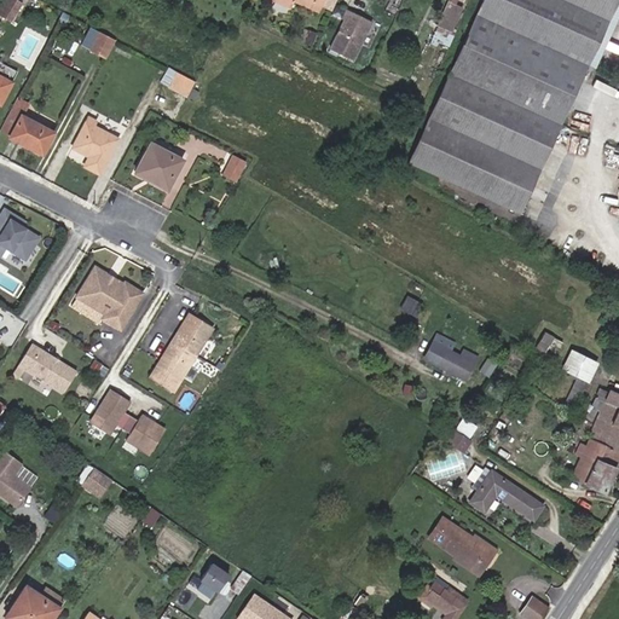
[(5,0),(0,10),(0,16),(10,22),(19,5),(13,1),(13,0),(5,0)]
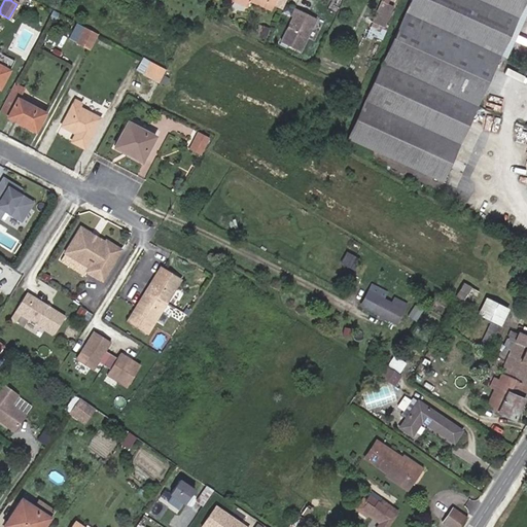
[(232,0),(246,7),(249,0),(271,10),(275,0),(232,0)]
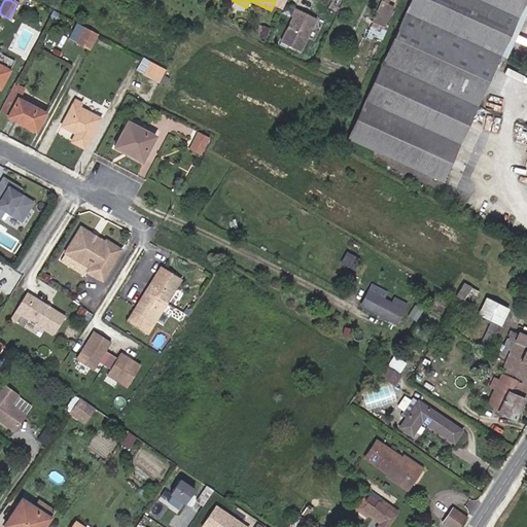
[(313,1),(312,0),(297,0),(295,7),(308,13),(313,1)]
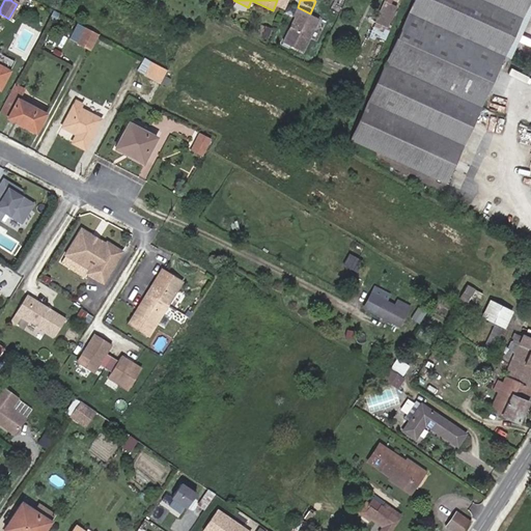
[(444,183),(503,55),(528,0),(413,0),(350,139),(444,183)]
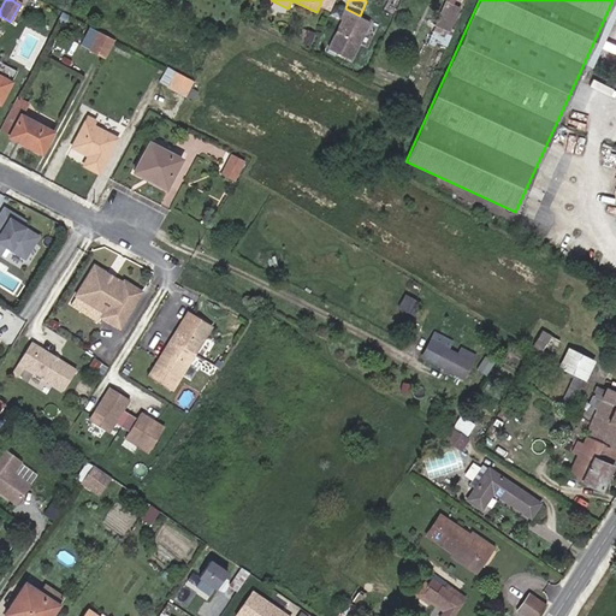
[(615,0),(612,0),(584,64),(593,69),(615,16),(615,0)]
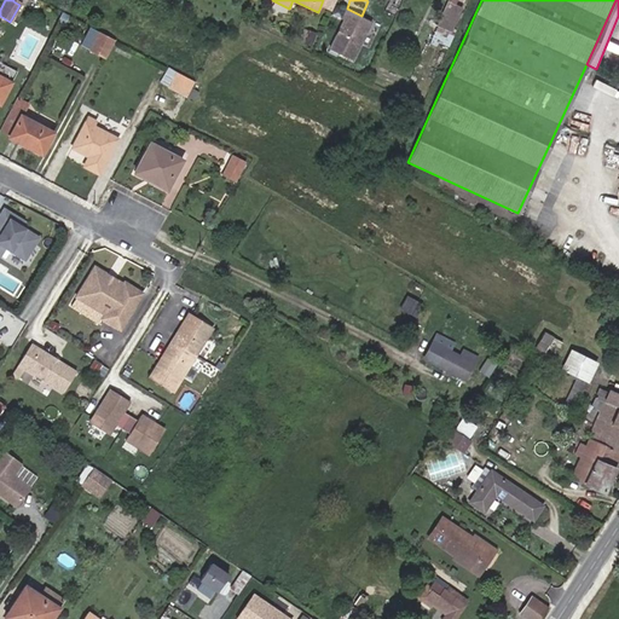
[(437,25),(449,32),(461,9),(452,5),(447,3),(437,25)]
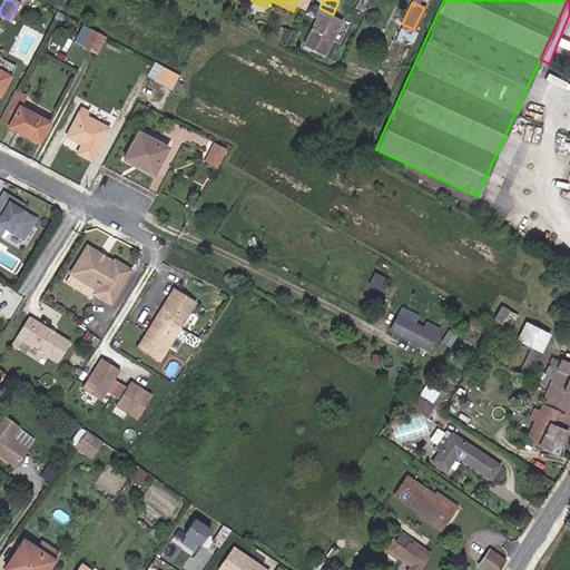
[(326,16),(318,12),(310,32),(317,37),(326,16)]
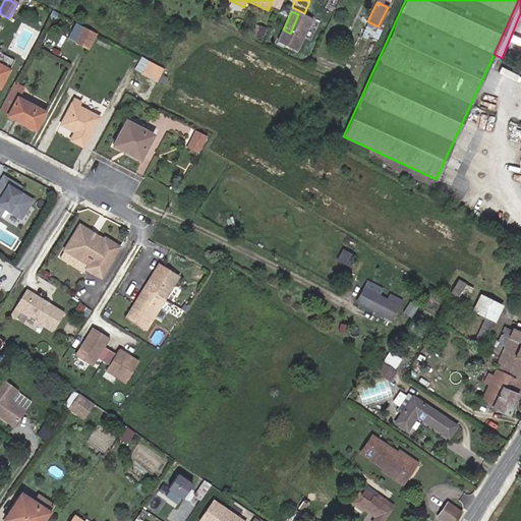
[(257,24),(252,36),(261,40),(266,29),(257,24)]
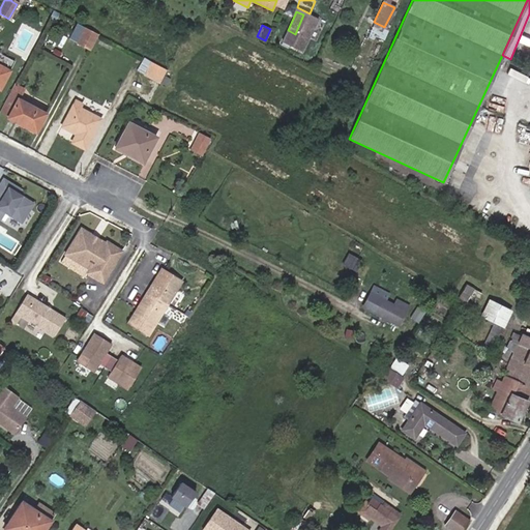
[(89,50),(96,34),(84,27),(76,42),(89,50)]
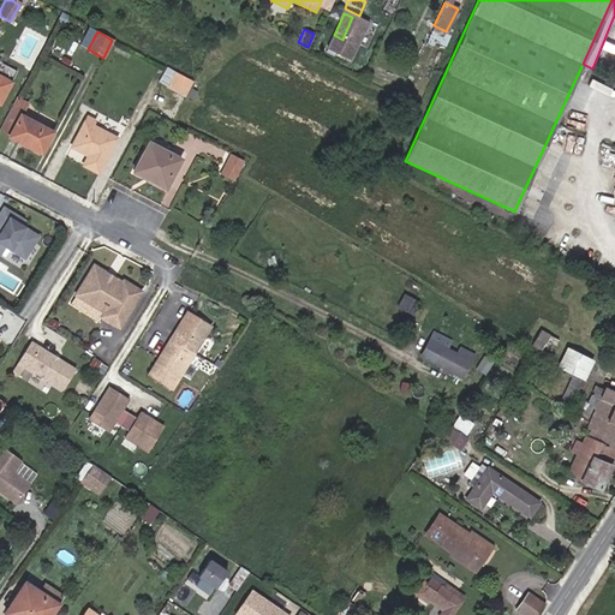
[(0,100),(16,71),(0,63),(0,100)]
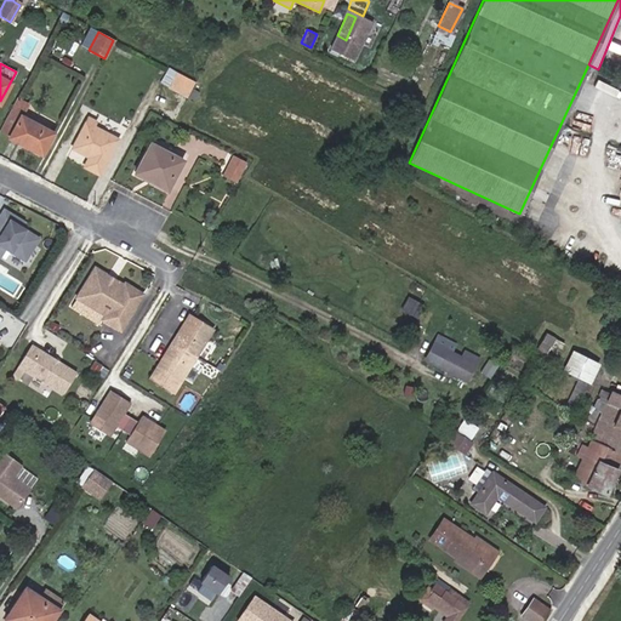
[(171,83),(176,74),(166,68),(161,78),(171,83)]
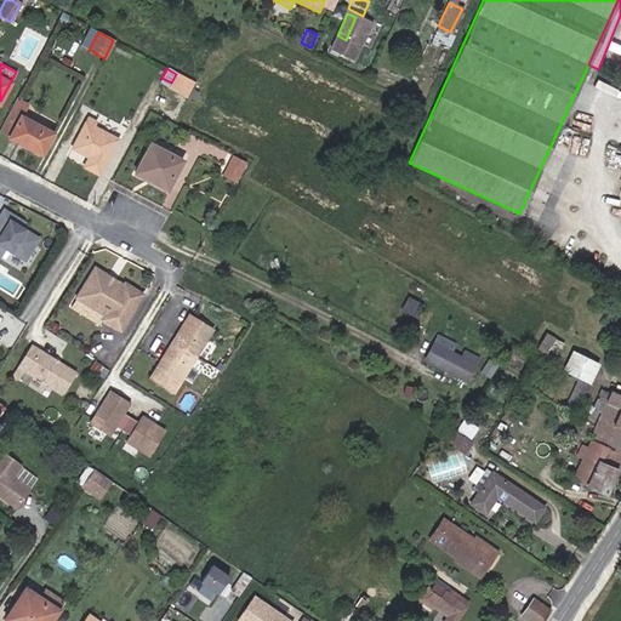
[(171,83),(169,87),(187,97),(194,83),(176,74),(171,83)]
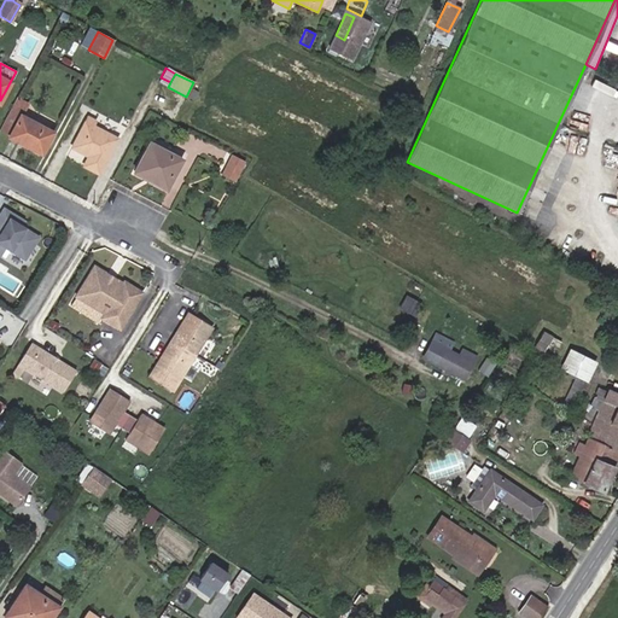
[(412,95),(408,104),(417,108),(420,99),(412,95)]
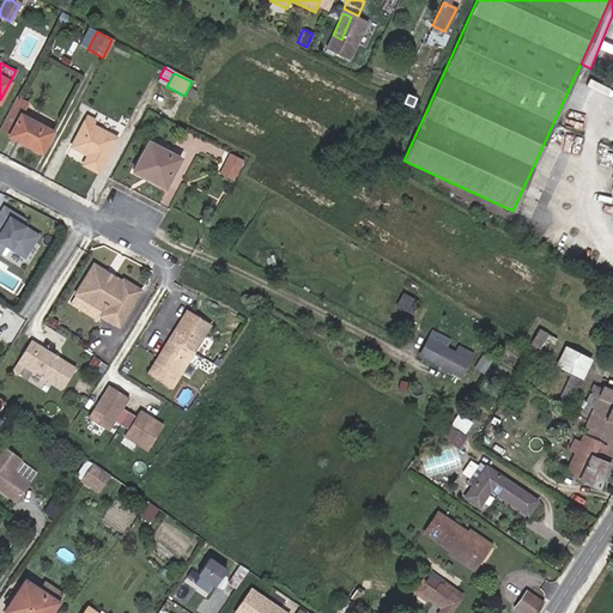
[(20,114),(8,135),(41,152),(52,131),(20,114)]
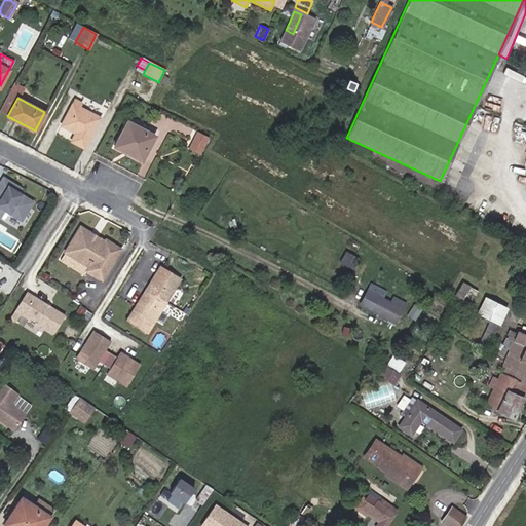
[(75,133),(79,135),(75,143),(84,148),(100,118),(78,107),(80,103),(75,100),(62,125),(75,133)]
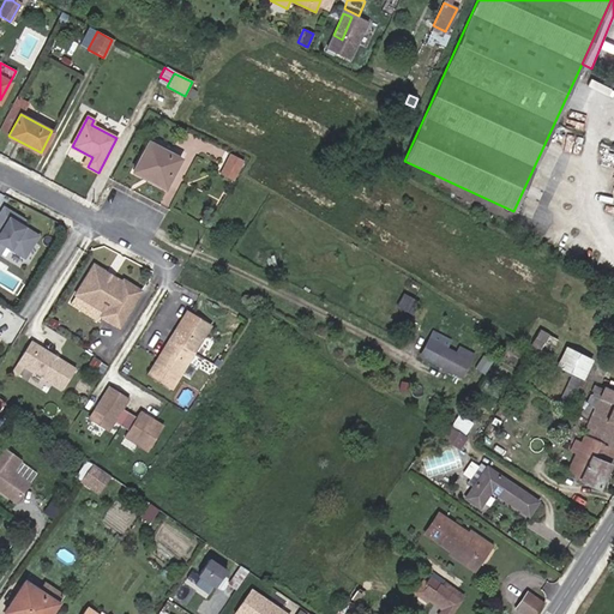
[(132,172),(148,180),(166,188),(181,160),(148,142),(132,172)]
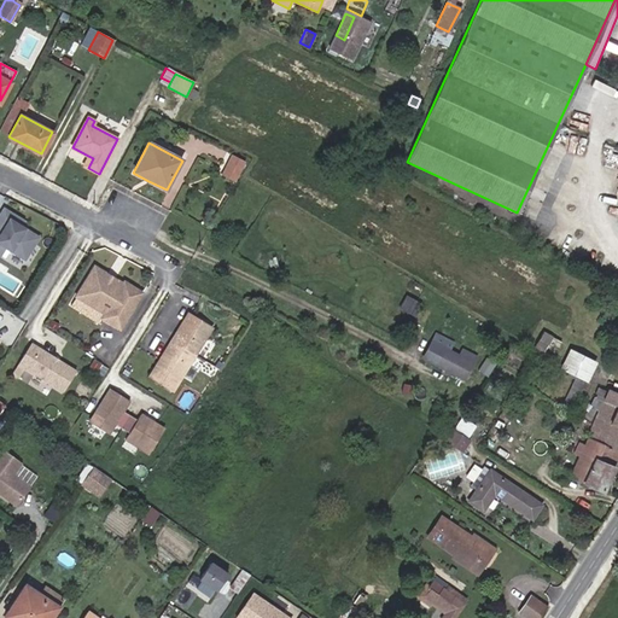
[(244,162),(232,155),(220,174),(232,181),(244,162)]
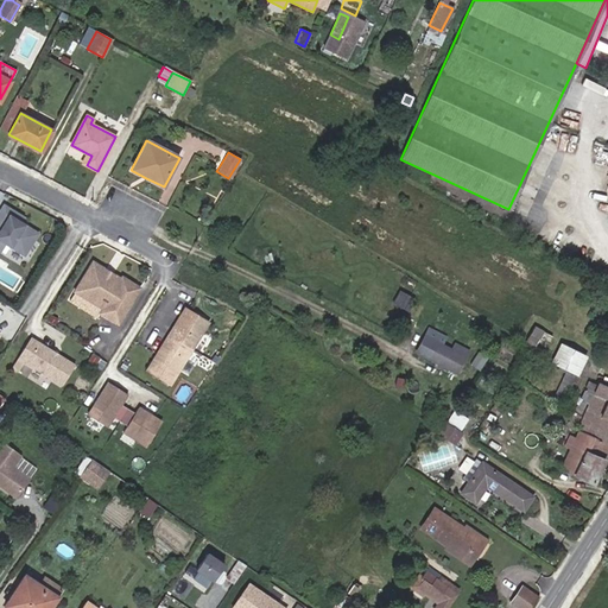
[(92,156),(87,153),(82,163),(87,165),(92,156)]
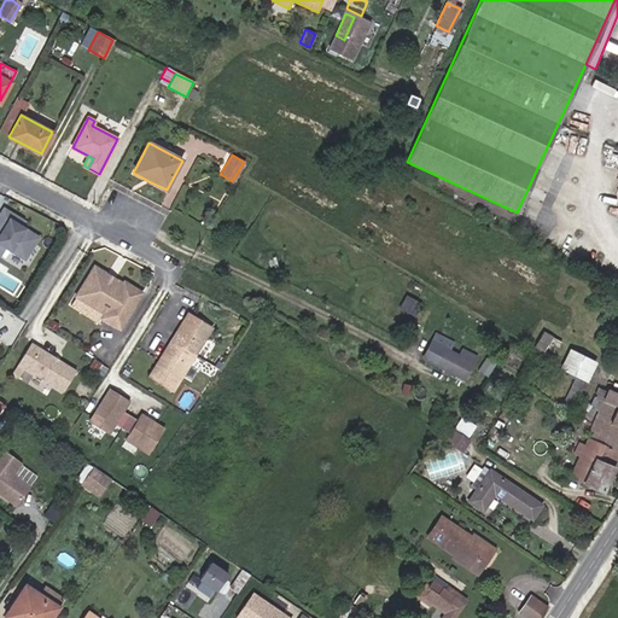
[(25,257),(39,237),(19,225),(12,220),(16,215),(4,208),(0,214),(0,252),(6,245),(25,257)]
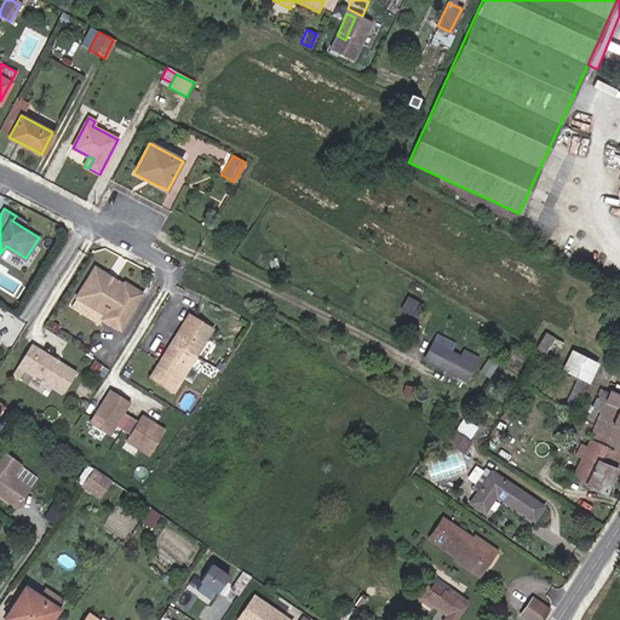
[(92,273),(120,290),(122,286),(95,268),(92,273)]
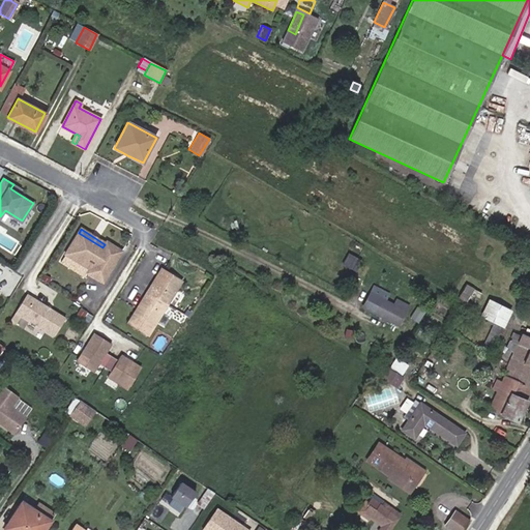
[(101,282),(120,252),(106,242),(105,244),(102,247),(79,233),(65,255),(89,269),(87,273),(101,282)]
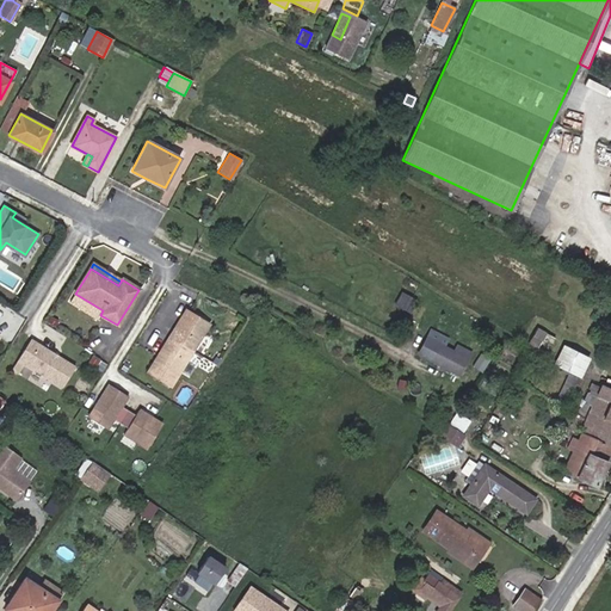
[(565,281),(559,277),(549,294),(555,296),(556,295),(562,298),(569,287),(563,283),(565,281)]
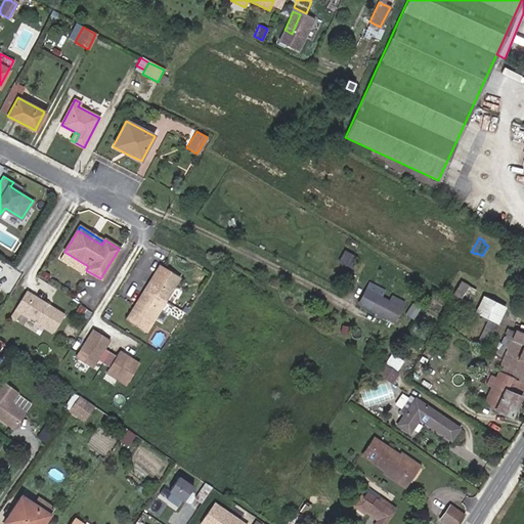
[(345,261),(338,256),(330,266),(337,271),(345,261)]
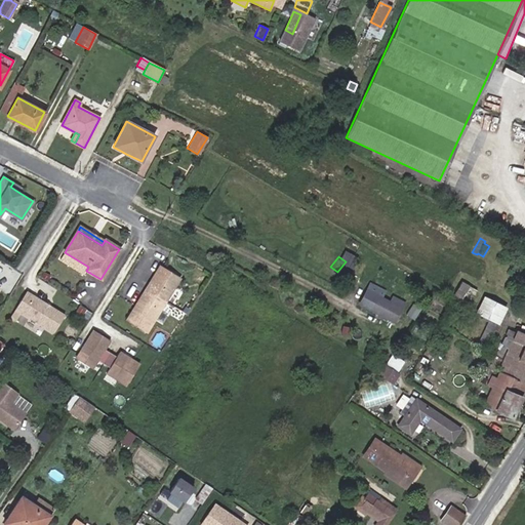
[(146,333),(179,277),(160,266),(126,321),(146,333)]
